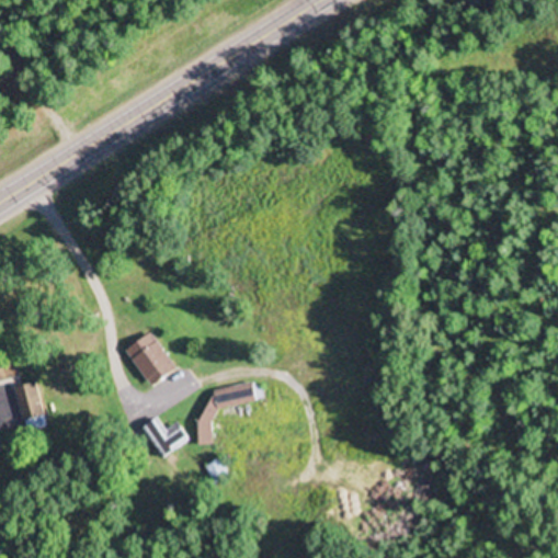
[(125,349),(150,385),(175,367),(150,331),(125,349)]
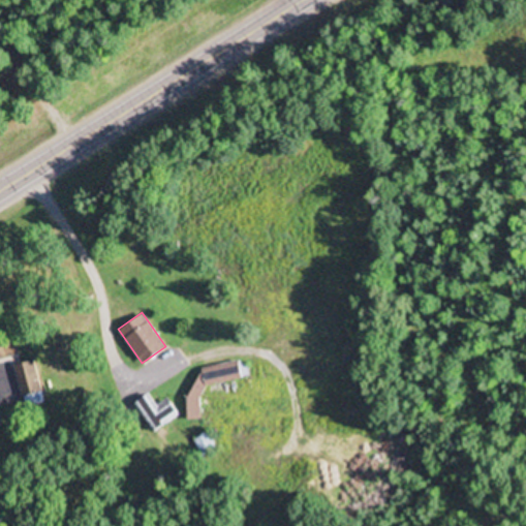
[(0,358),(16,354),(9,326),(0,327),(0,358)]
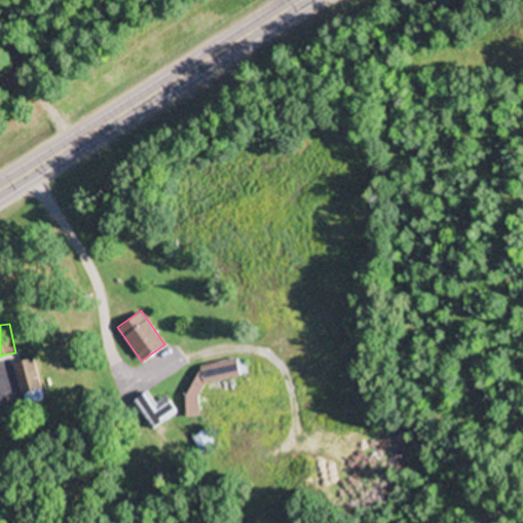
[(198,382),(246,376),(243,357),(199,363),(200,374),(186,376),(191,415),(202,414),(198,382)]
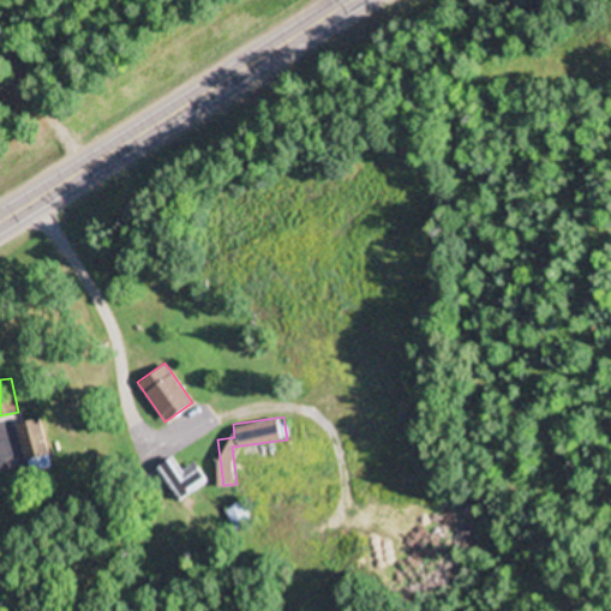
[(16,424),(24,459),(46,453),(37,418),(16,424)]
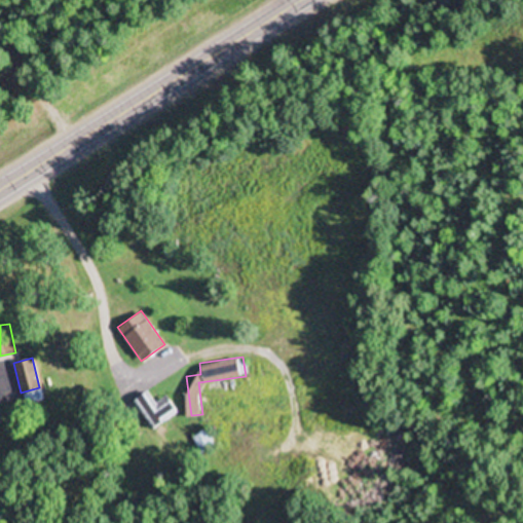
[(166,393),(155,401),(147,389),(133,400),(152,430),(179,411),(166,393)]
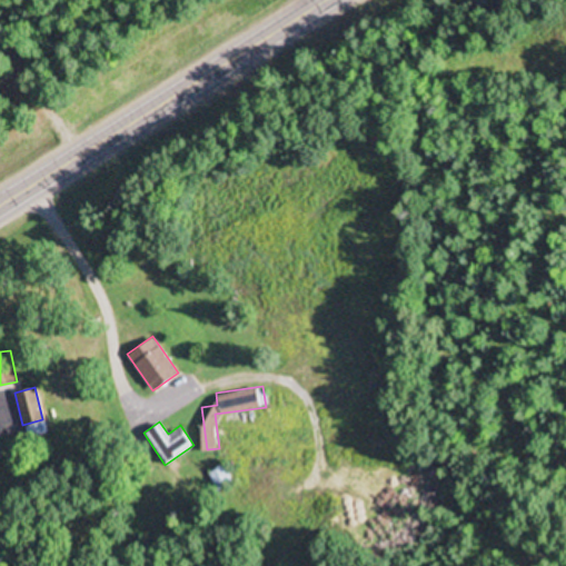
[(217,489),(232,482),(224,463),(208,470),(217,489)]
